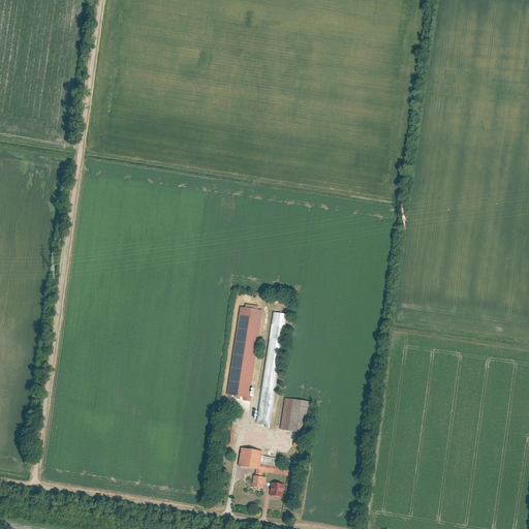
[(240,308),(226,396),(250,399),(263,312),(240,308)]
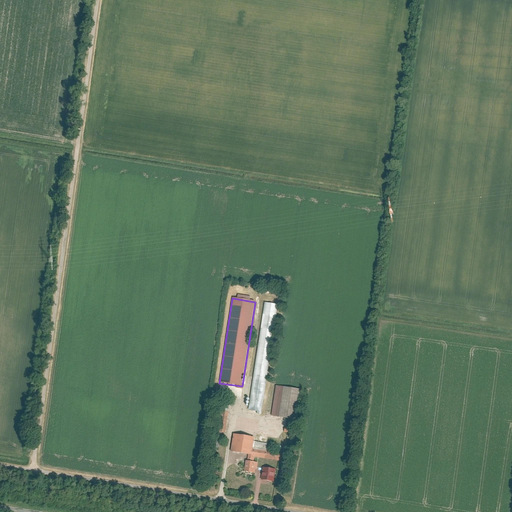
[(265,303),(247,411),(262,413),(280,305),(265,303)]
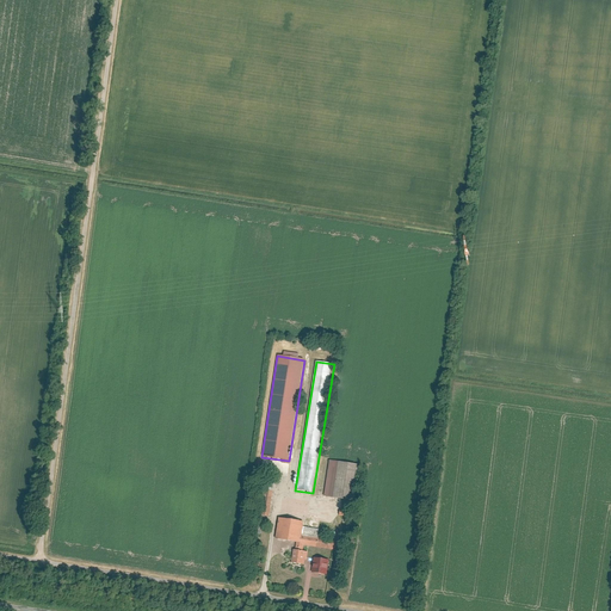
[(337,462),(331,499),(351,503),(357,466),(337,462)]
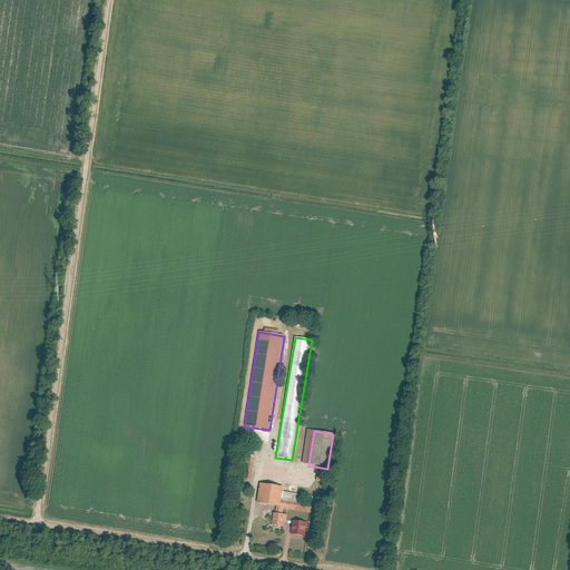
[(239,487),(249,489),(255,455),(245,453),(239,487)]
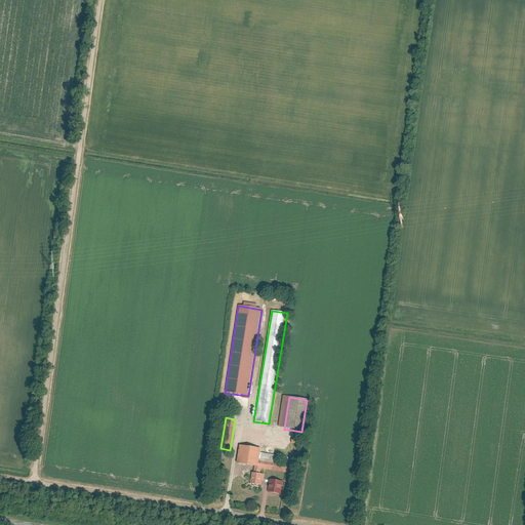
[(258,449),(238,446),(235,465),(255,469),(258,449)]
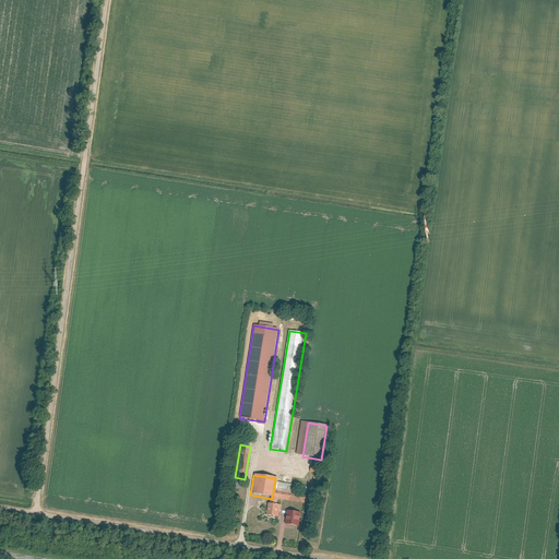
[(306,495),(274,490),(273,499),(305,503),(306,495)]
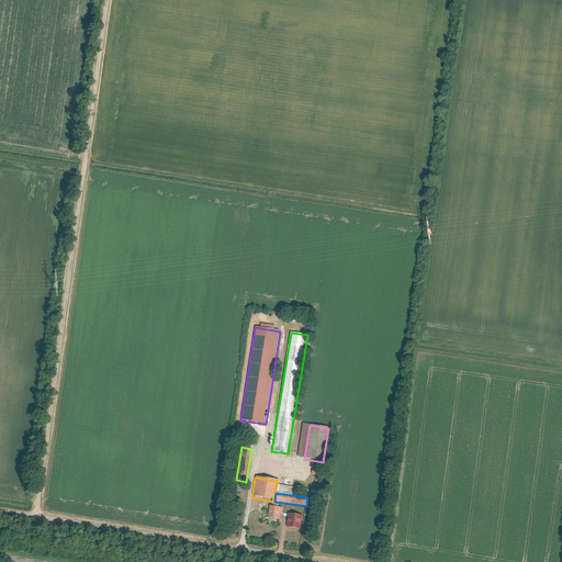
[(278,508),(267,506),(265,518),(276,520),(278,508)]
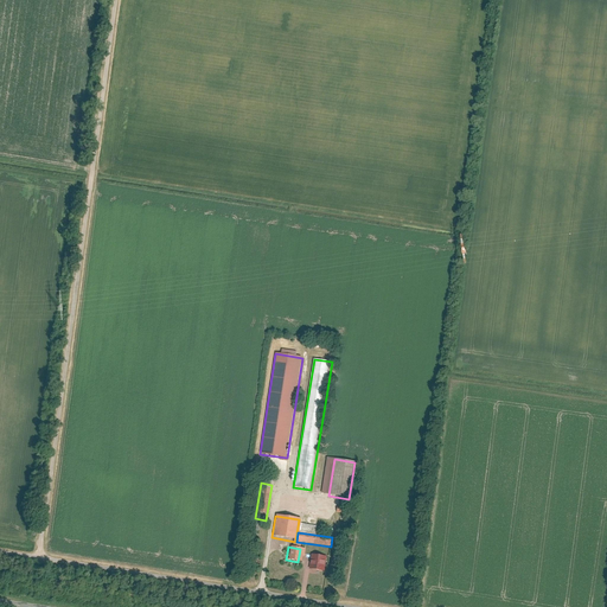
[(311,554),(308,568),(324,570),(326,556),(311,554)]
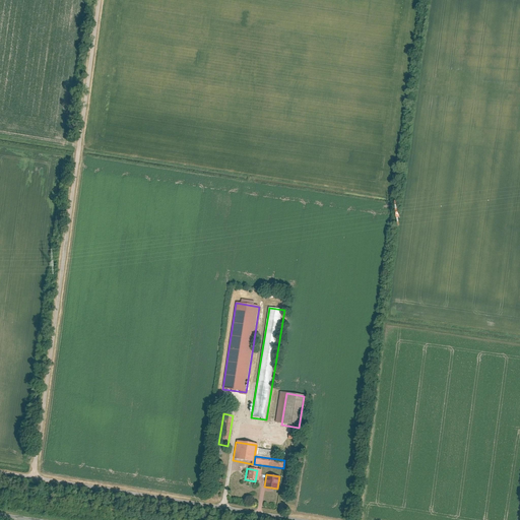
All buildings are outlined.
